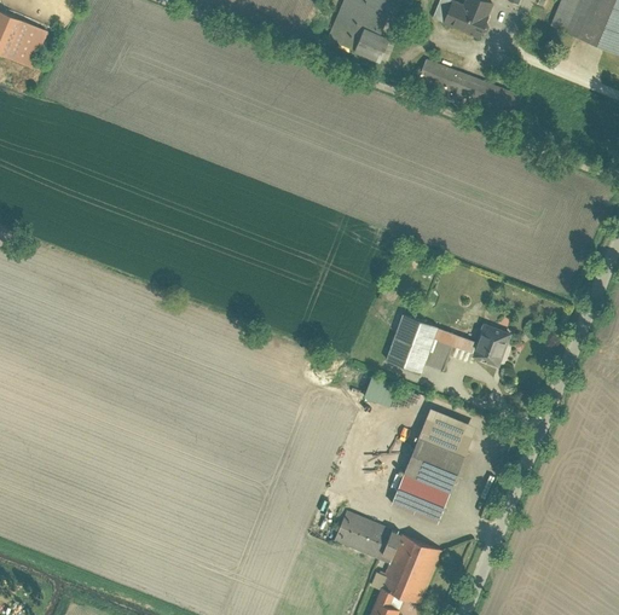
[(380,0),(331,0),(318,33),(372,54),(381,34),(369,29),(380,0)]
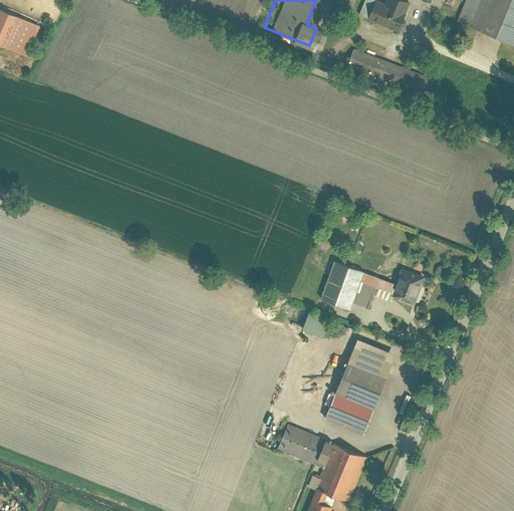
[(409,6),(393,0),(365,0),(359,17),(399,32),(409,6)]
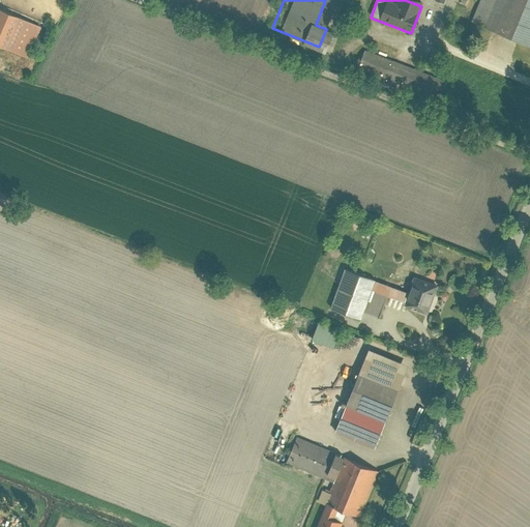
[(529,24),(529,0),(469,0),(463,18),(524,41),(529,24)]
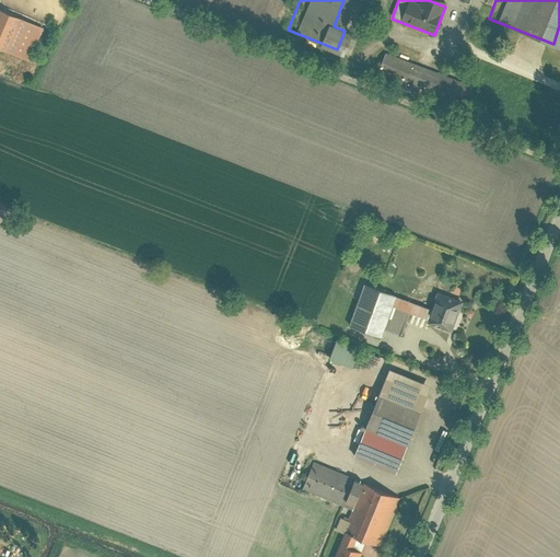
[(41,28),(0,11),(0,49),(26,61),(41,28)]
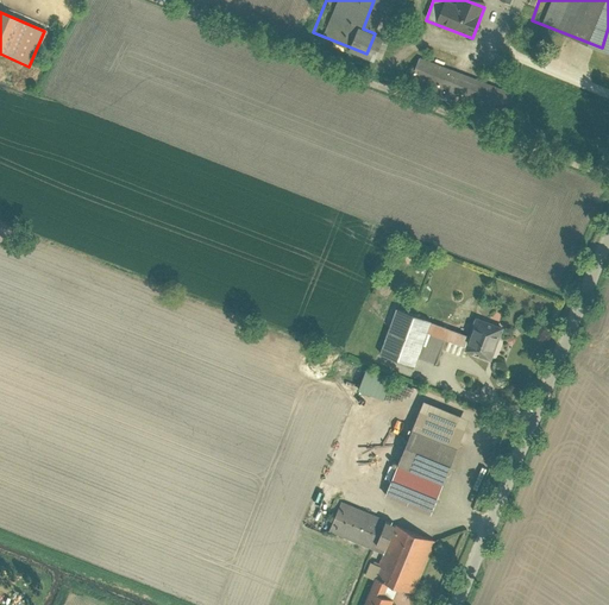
[(472,95),(477,82),(416,58),(409,77),(449,93),(451,87),(472,95)]
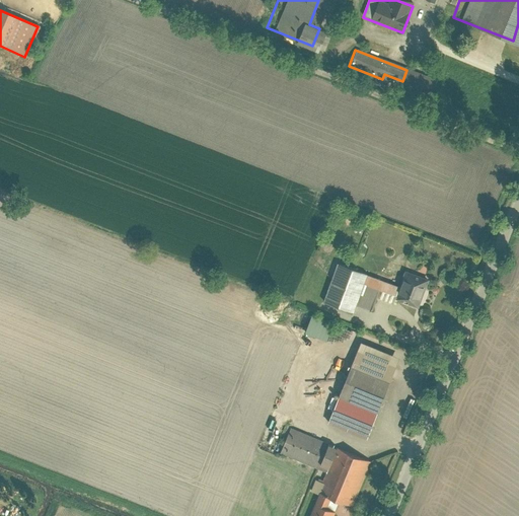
[(365,276),(336,265),(322,301),(352,311),(362,284),(365,276)]
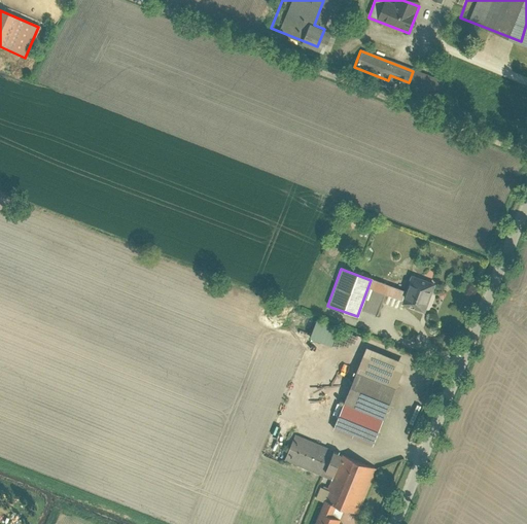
[(423,314),(434,283),(412,275),(406,292),(402,301),(400,305),(423,314)]
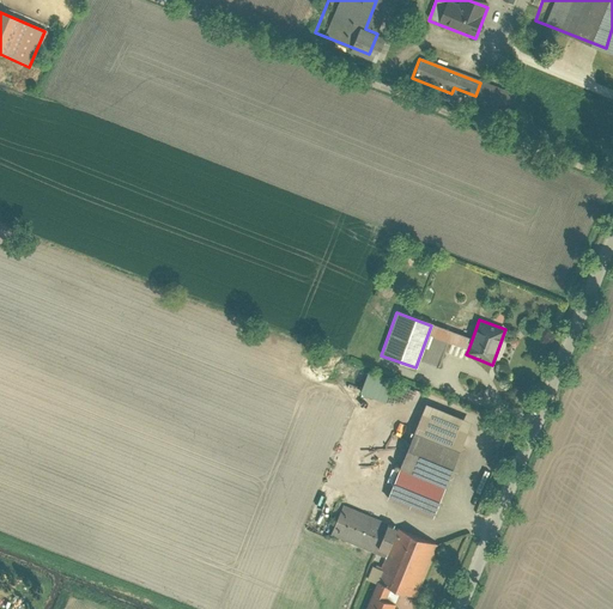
[(431,326),(428,335),(468,349),(472,340),(431,326)]
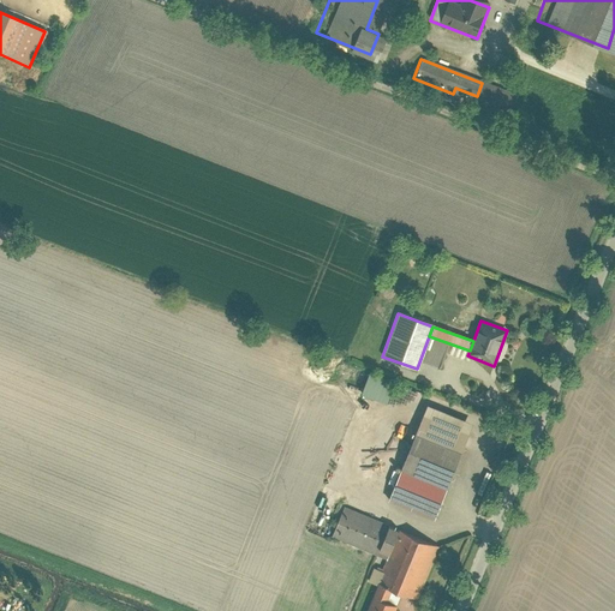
[(394,384),(370,375),(363,395),(387,403),(394,384)]
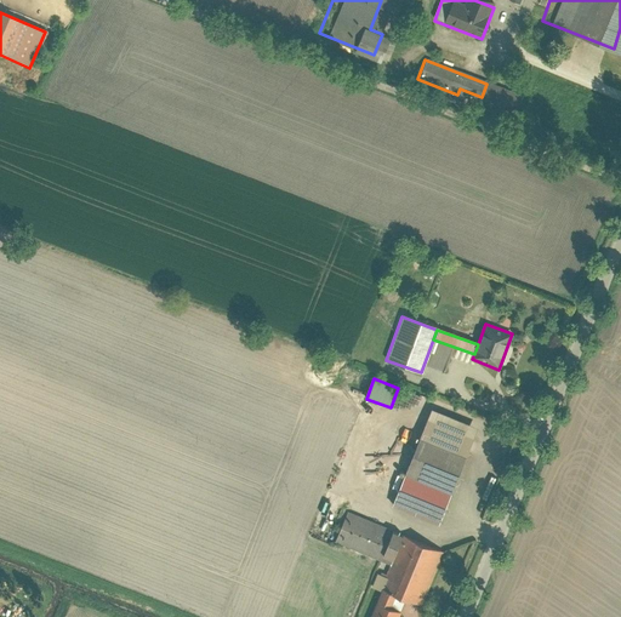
[(477,428),(433,410),(421,440),(465,458),(477,428)]
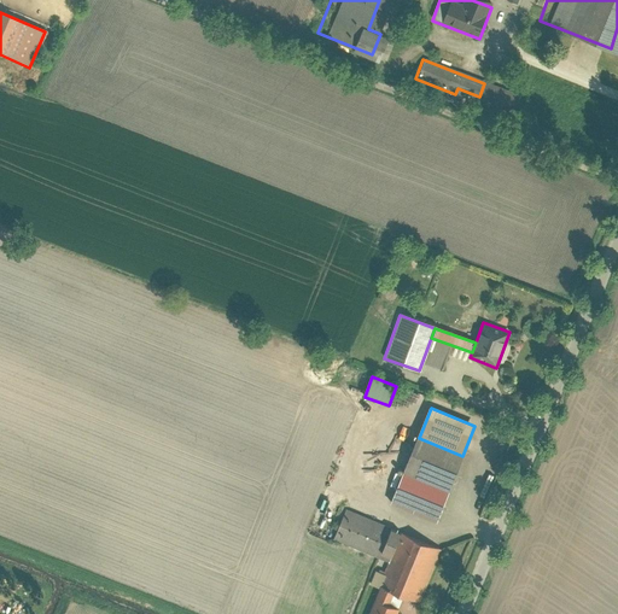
[(462,456),(419,438),(403,473),(448,491),(462,456)]
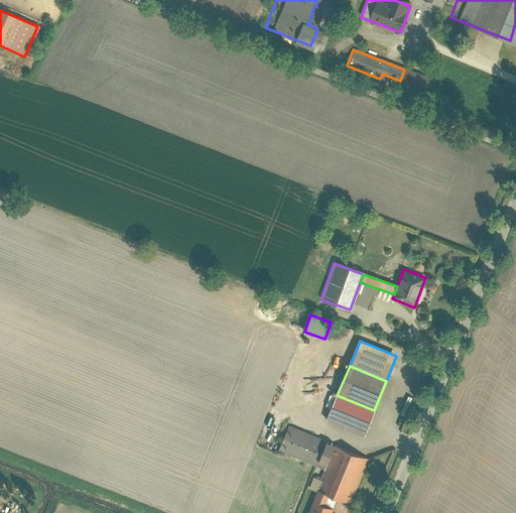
[(374,410),(337,395),(327,421),(363,436),(374,410)]
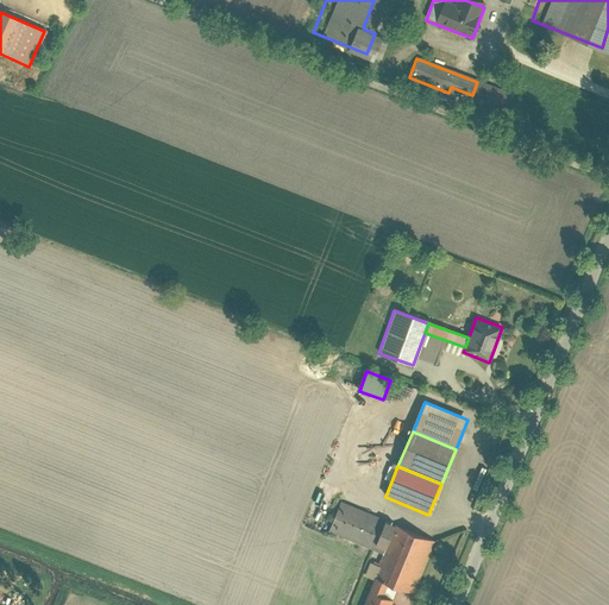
[(328,533),(371,550),(383,521),(340,504),(328,533)]
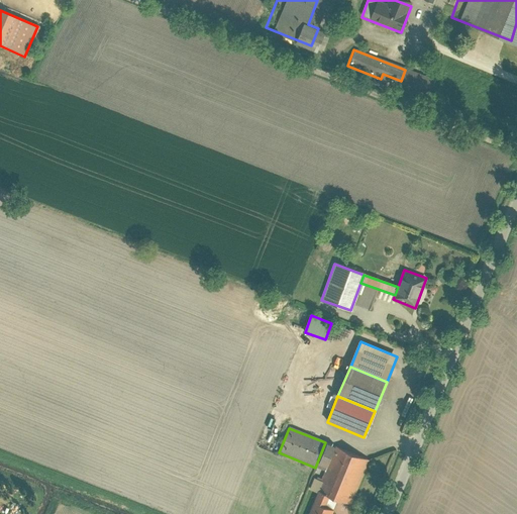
[(315,468),(327,472),(337,447),(325,442),(315,468)]
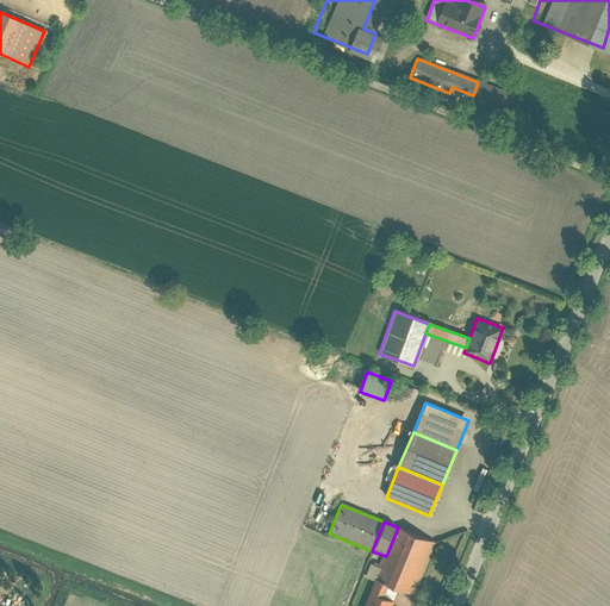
[(435,542),(398,528),(386,556),(381,568),(377,580),(388,585),(414,594),(435,542)]
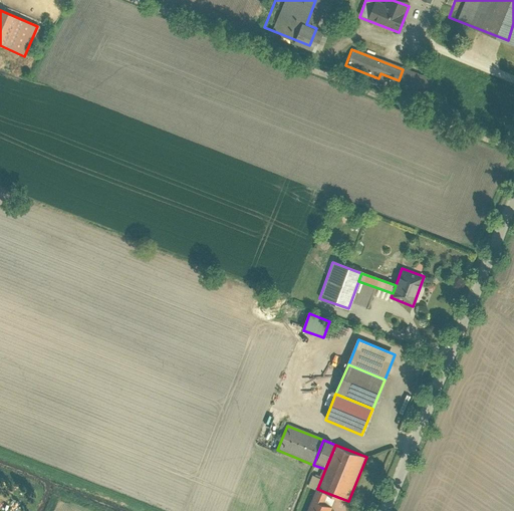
[(317,489),(321,479),(313,475),(309,486),(317,489)]
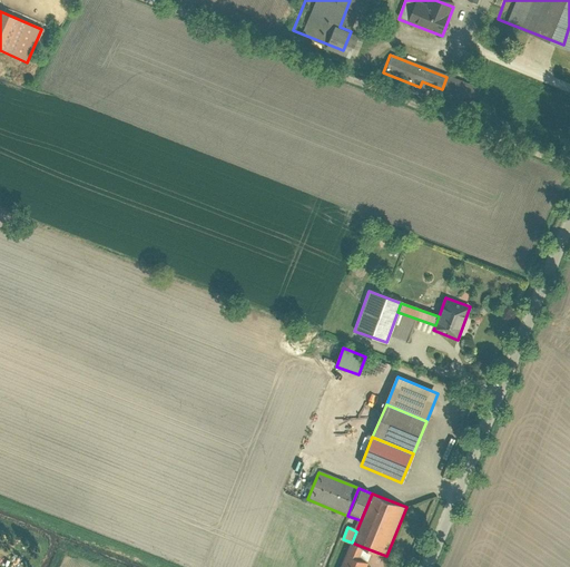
[(363,547),(352,543),(341,566),(366,566),(367,564),(357,559),(363,547)]
